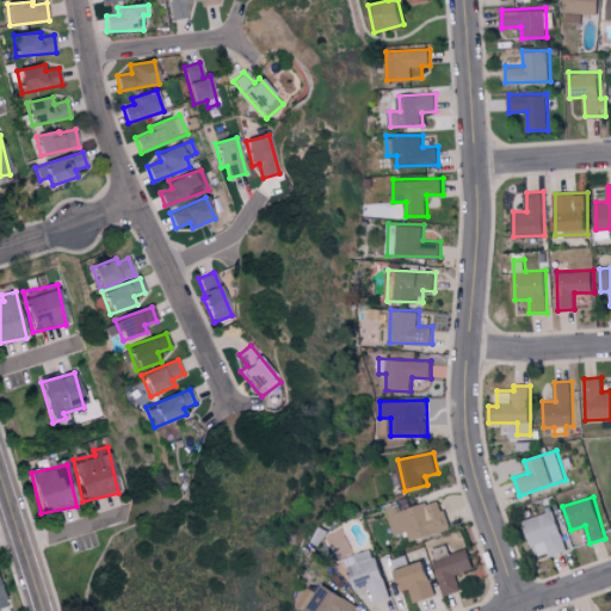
[(405,510),(402,503),(387,507),(395,535),(408,531),(411,539),(450,529),(442,498),(405,510)]
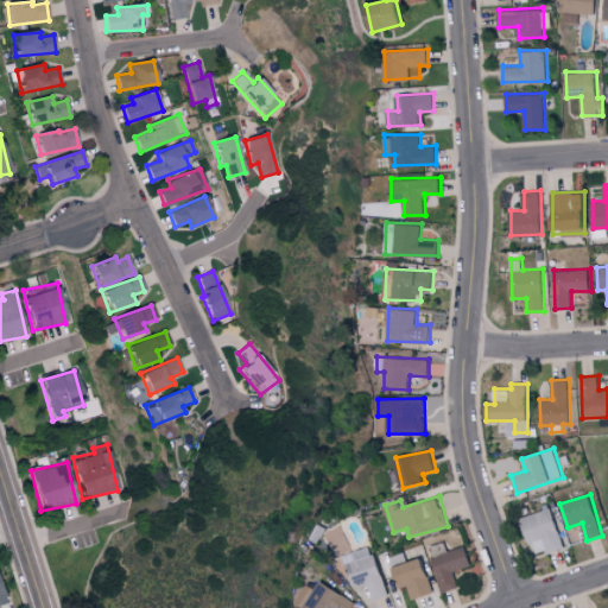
[(534,556),(564,548),(552,507),(523,517),(534,556)]
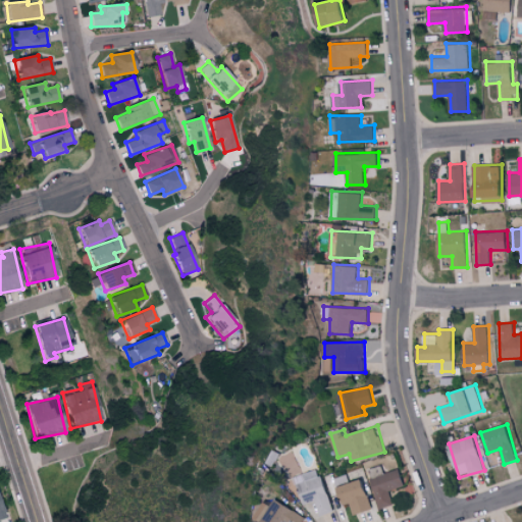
[(380,508),(395,504),(390,489),(406,485),(401,468),(384,472),(382,465),(369,468),(380,508)]
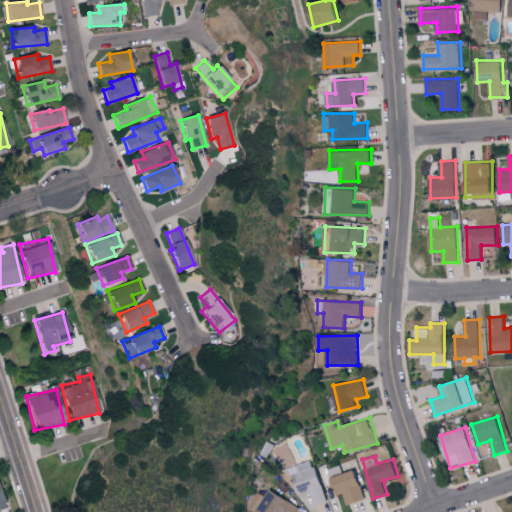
[(327,501),(315,459),(289,466),(297,494),(310,490),(314,505),(327,501)]
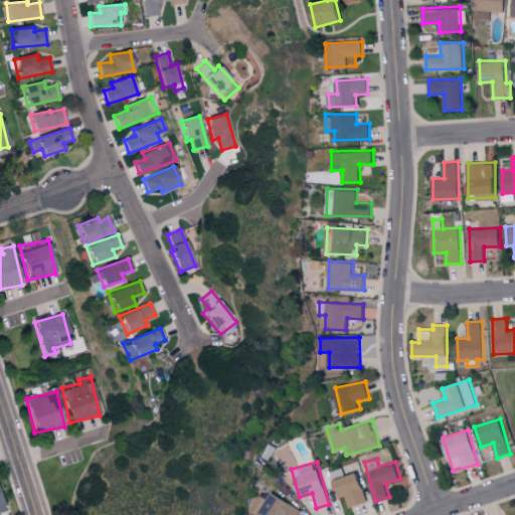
[(338,497),(346,495),(349,507),(367,502),(359,472),(345,476),(343,467),(331,470),(338,497)]
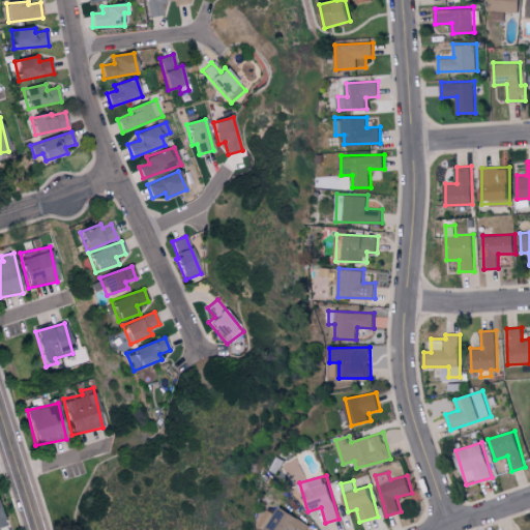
[(307,529),(311,525),(280,506),(275,512),(268,508),(259,525),(265,529),(307,529)]
